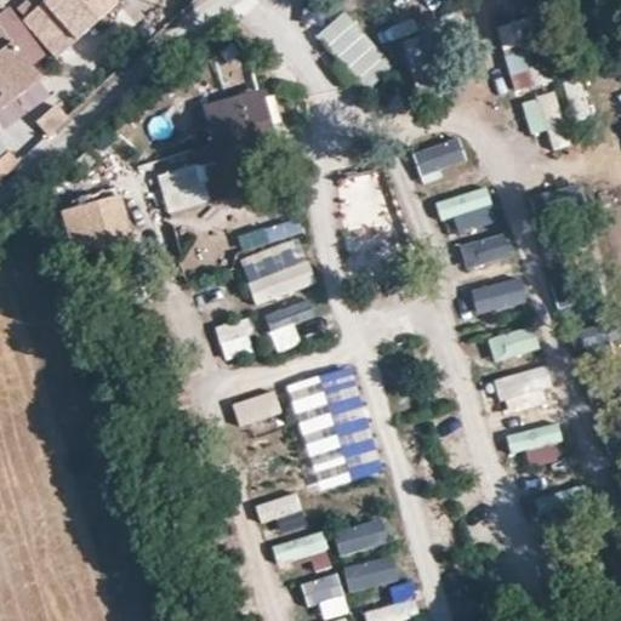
[(93,18),(77,0),(46,0),(77,34),(93,18)]
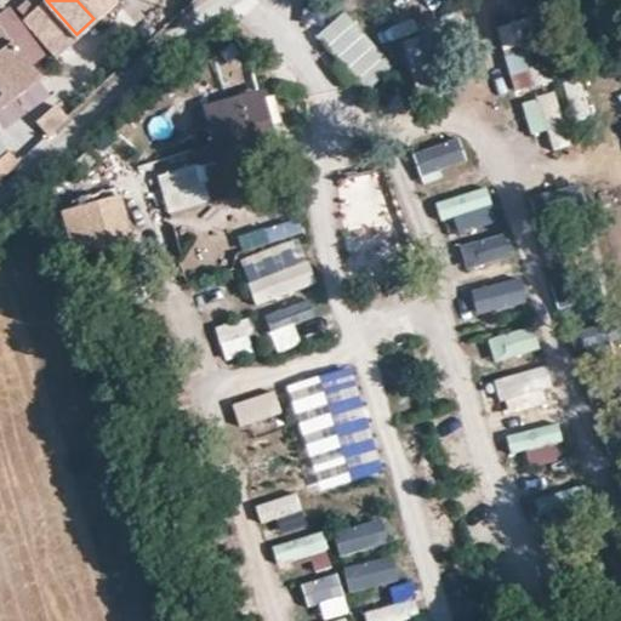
[(72,36),(40,1),(24,15),(56,50),(72,36)]
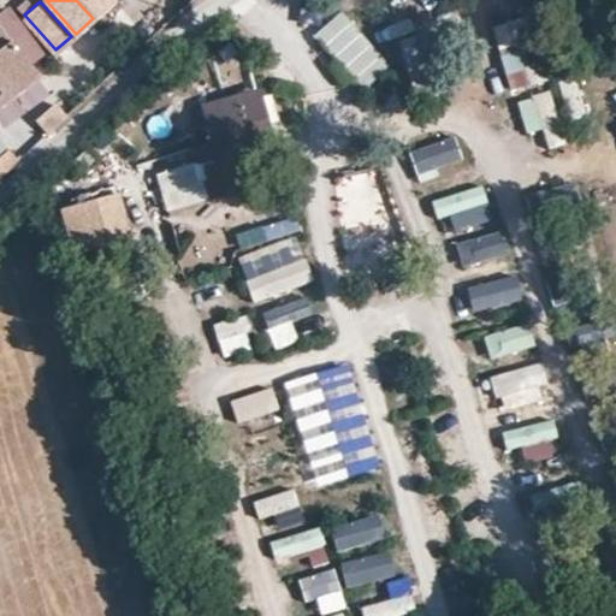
[(384,61),(341,15),(315,36),(360,84),(384,61)]
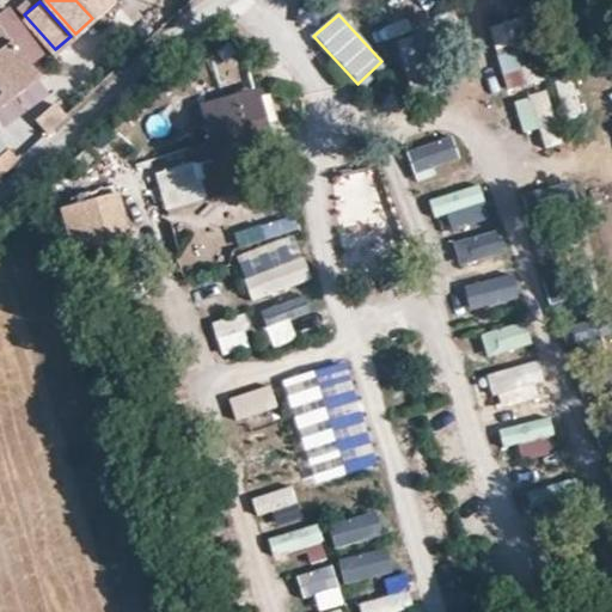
[(493,22),(501,89),(538,84),(530,18),(493,22)]
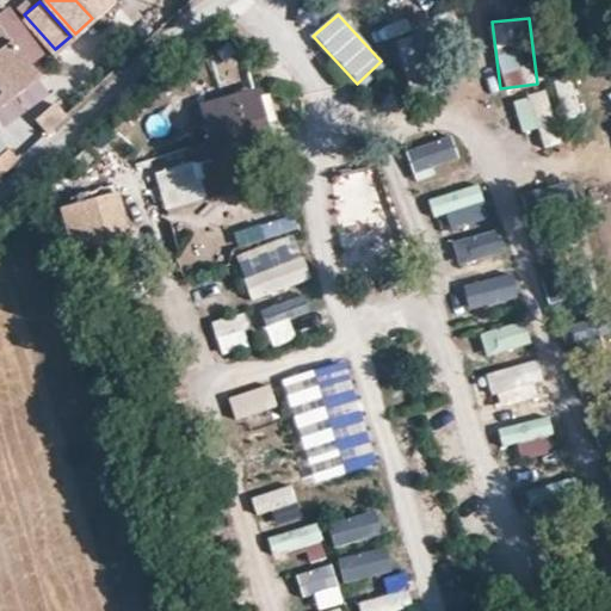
[(0,102),(16,91),(0,69),(0,102)]
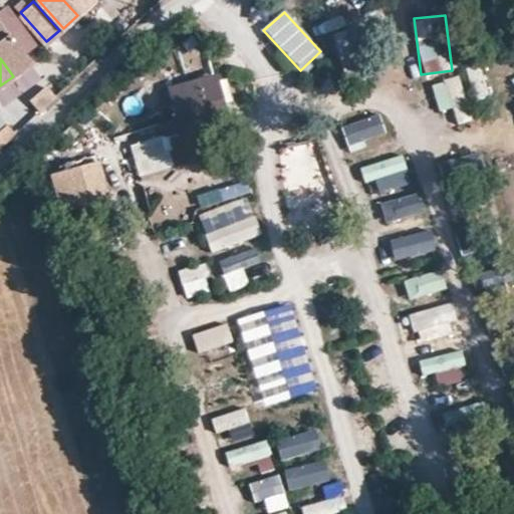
[(468,68),(472,99),(489,96),(485,66),(468,68)]
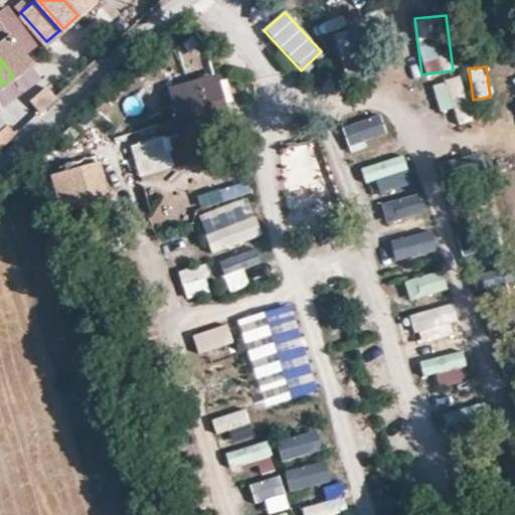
[(460,77),(432,84),(440,113),(467,105),(460,77)]
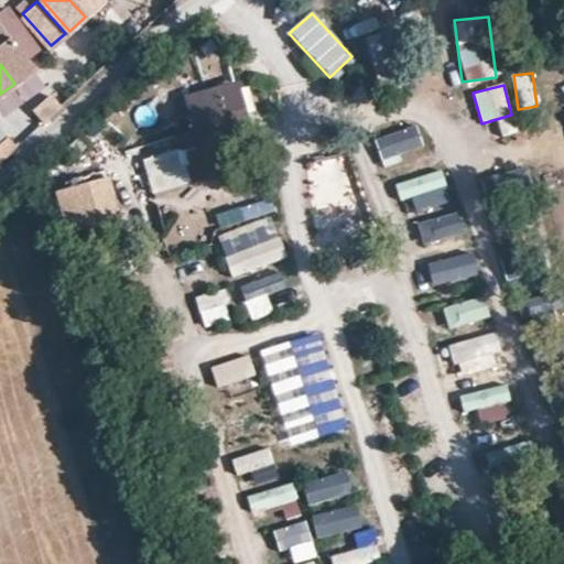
[(236,86),(187,99),(198,141),(152,153),(161,185),(256,160),(236,86)]
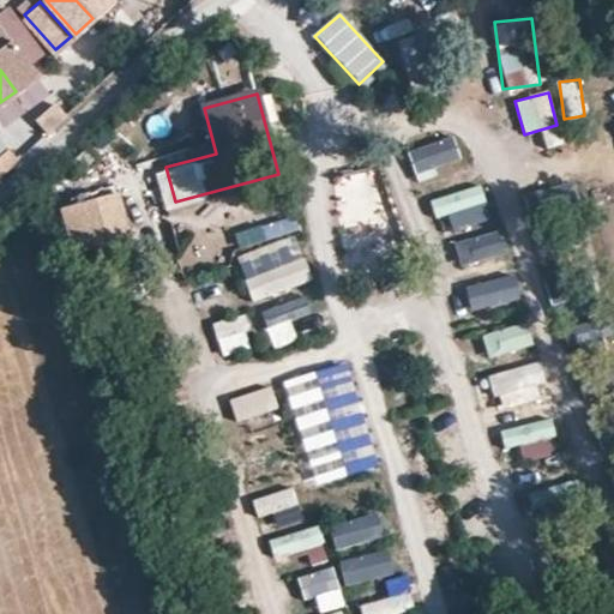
[(66,112),(54,98),(35,116),(47,128),(66,112)]
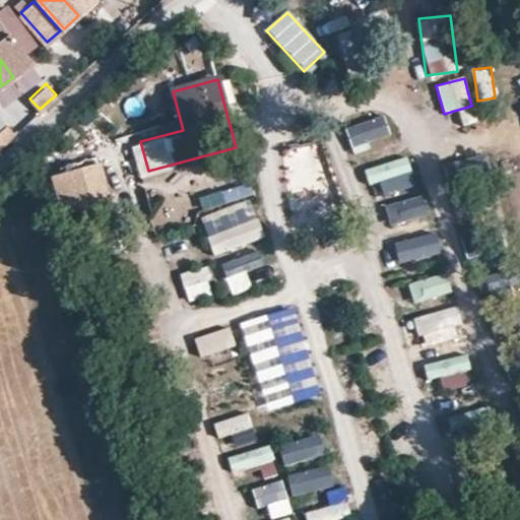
[(385,117),(346,126),(351,150),(390,142),(385,117)]
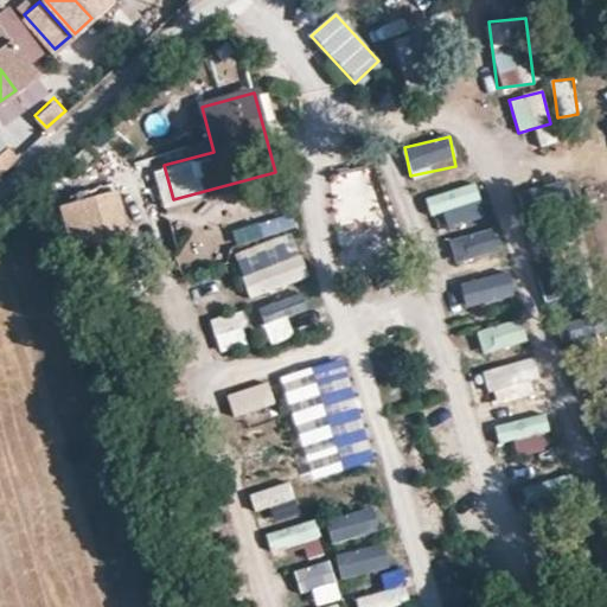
[(17,153),(6,142),(0,147),(0,166),(0,167),(17,153)]
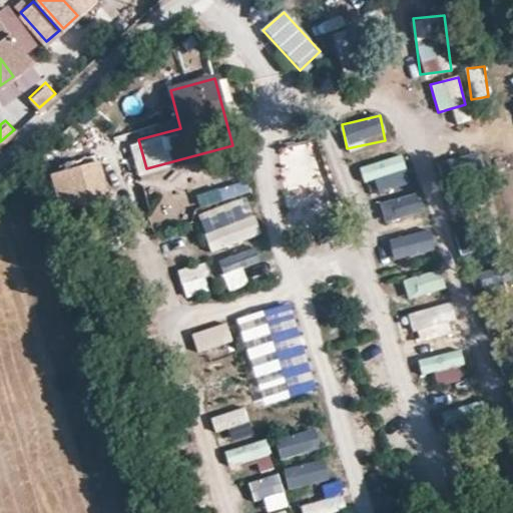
[(290,171),(310,172),(311,147),(291,146),(290,171)]
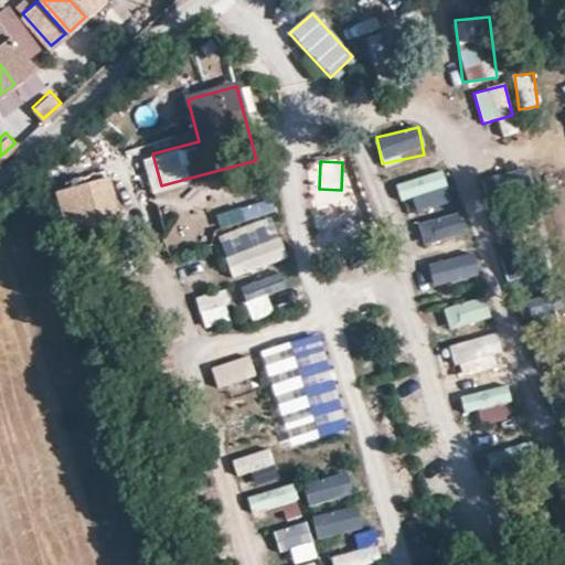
[(401,202),(448,189),(443,171),(395,184),(401,202)]
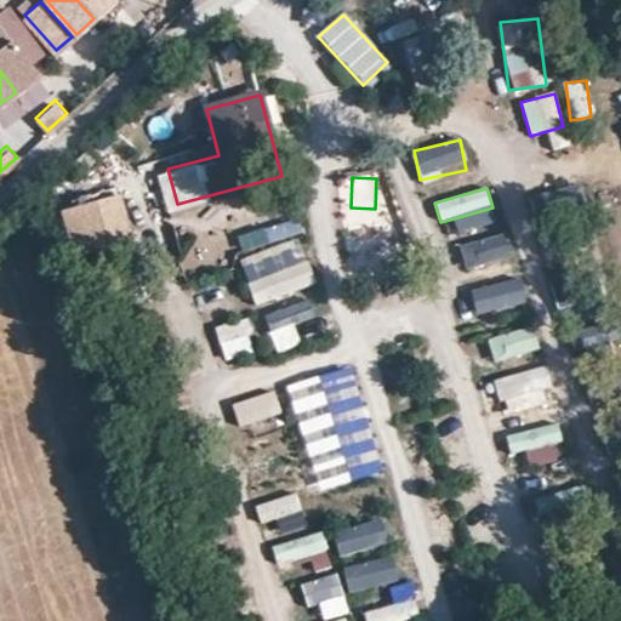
[(118,197),(63,211),(75,254),(129,238),(118,197)]
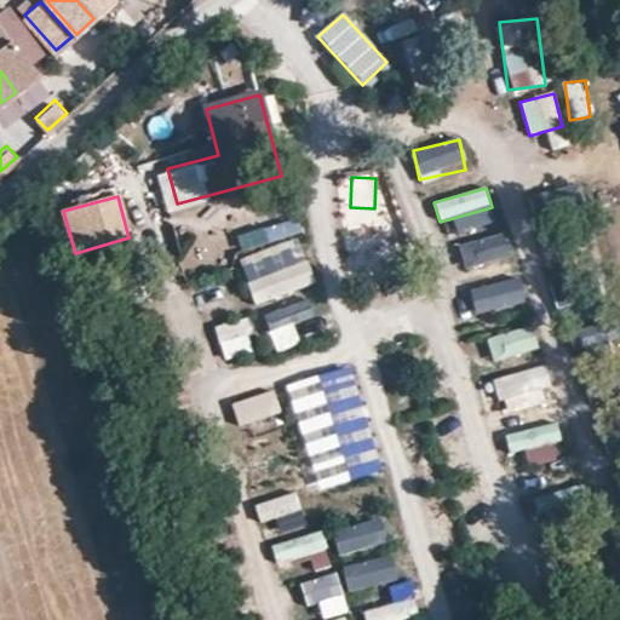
[(286,220),(237,236),(242,252),(291,237),(286,220)]
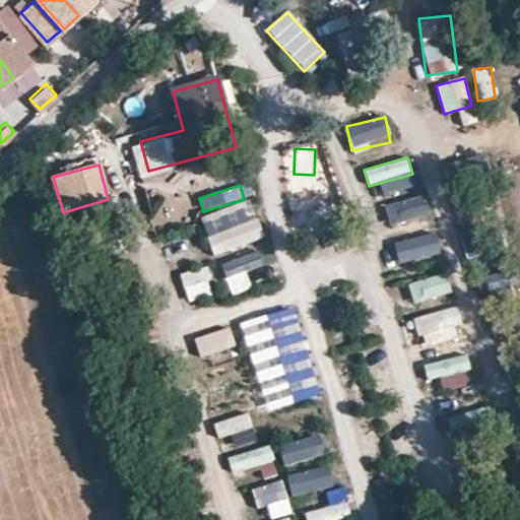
[(384,209),(392,226),(413,217),(405,199),(384,209)]
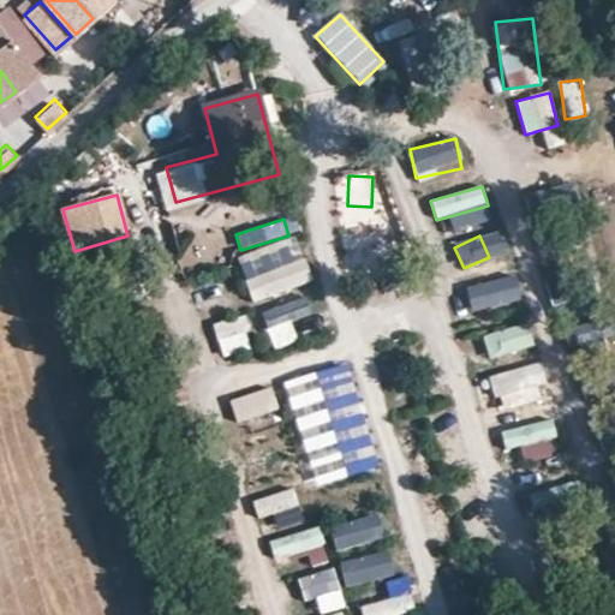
[(263,300),(312,281),(304,258),(254,279),(263,300)]
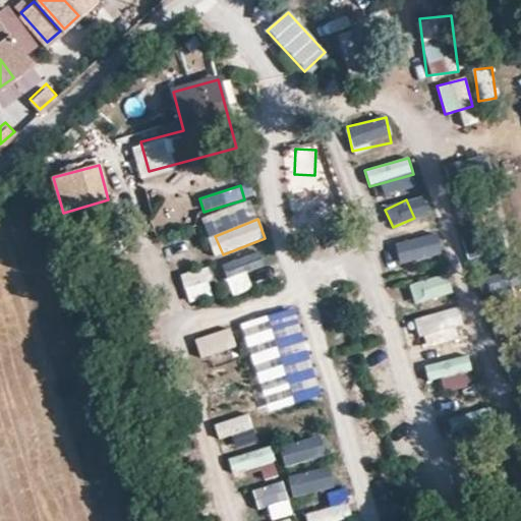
[(437,231),(394,246),(403,271),(445,255),(437,231)]
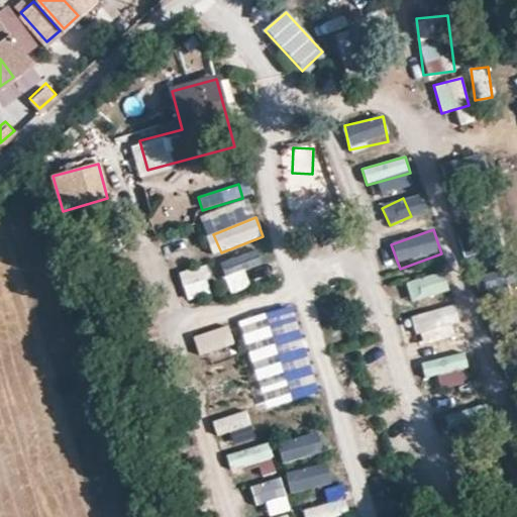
[(236,272),(262,263),(257,250),(232,260),(236,272)]
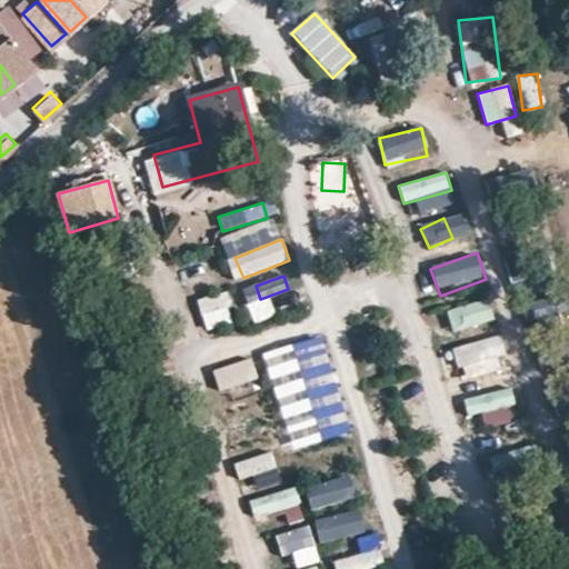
[(217,369),(227,402),(259,393),(249,359),(217,369)]
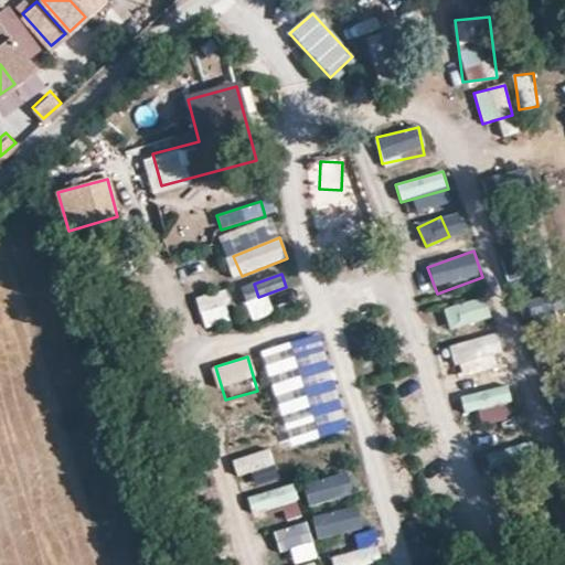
[(318,369),(273,383),(288,432),(333,418),(318,369)]
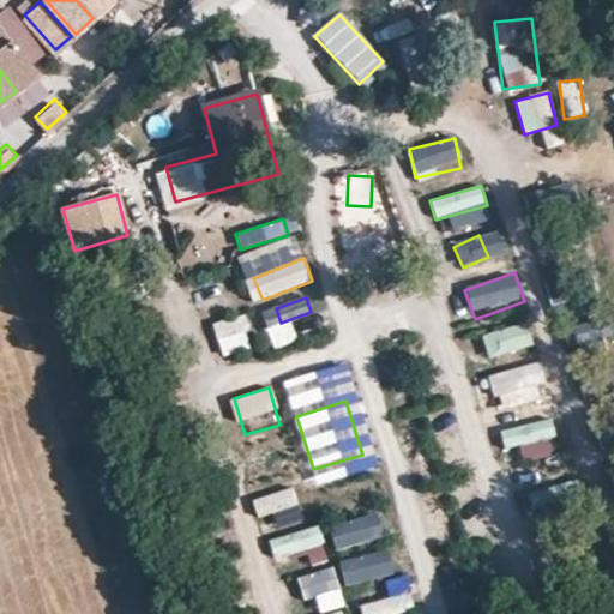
[(500,425),(504,458),(553,453),(549,420),(500,425)]
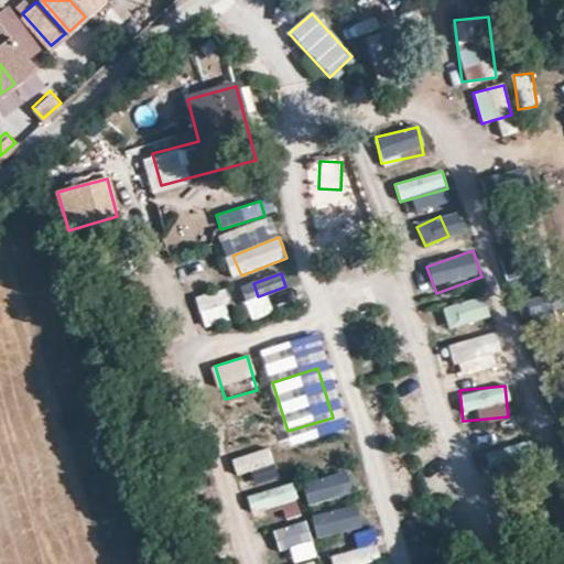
[(492,472),(535,455),(530,438),(487,455),(492,472)]
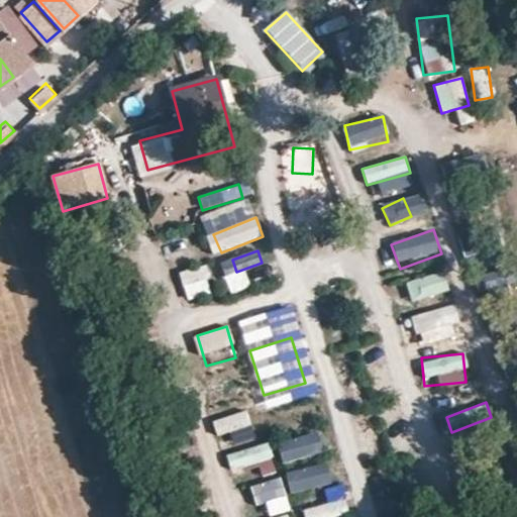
[(247,412),(212,421),(216,436),(251,427),(247,412)]
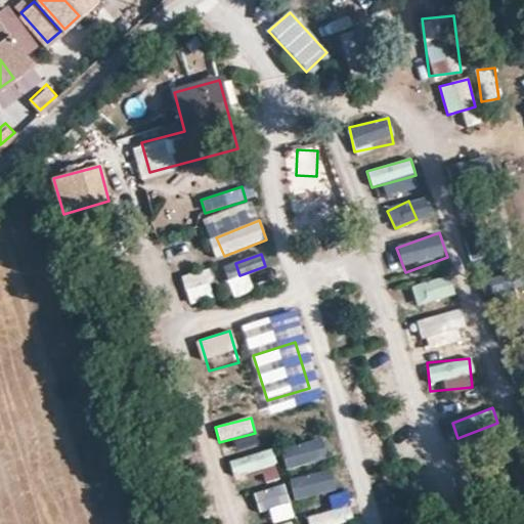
[(232,475),(263,470),(261,455),(229,461),(232,475)]
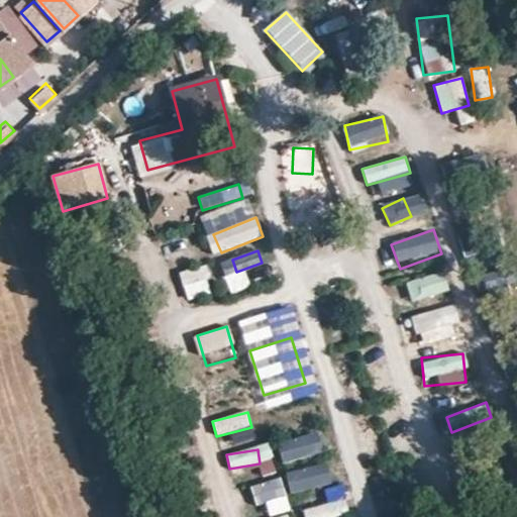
[(288,474),(290,493),(328,490),(327,471),(288,474)]
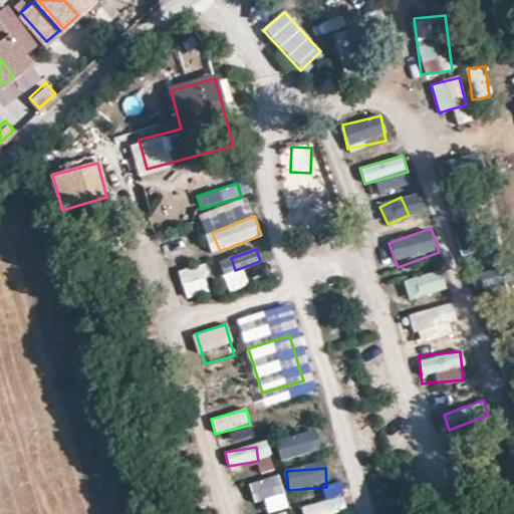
[(253,504),(284,497),(280,476),(249,483),(253,504)]
